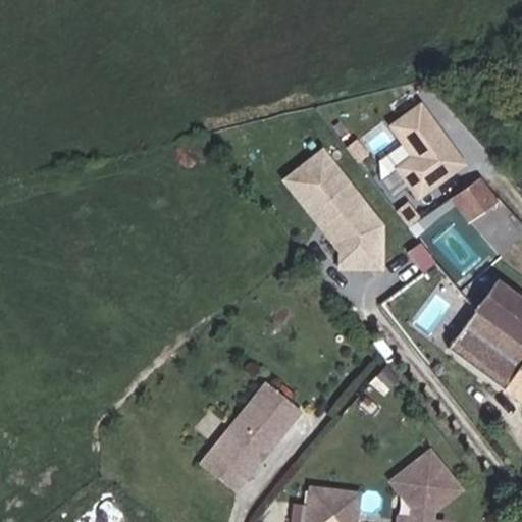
[(418,98),(386,124),(402,142),(380,160),(392,172),(396,169),(422,200),(470,160),(418,98)]
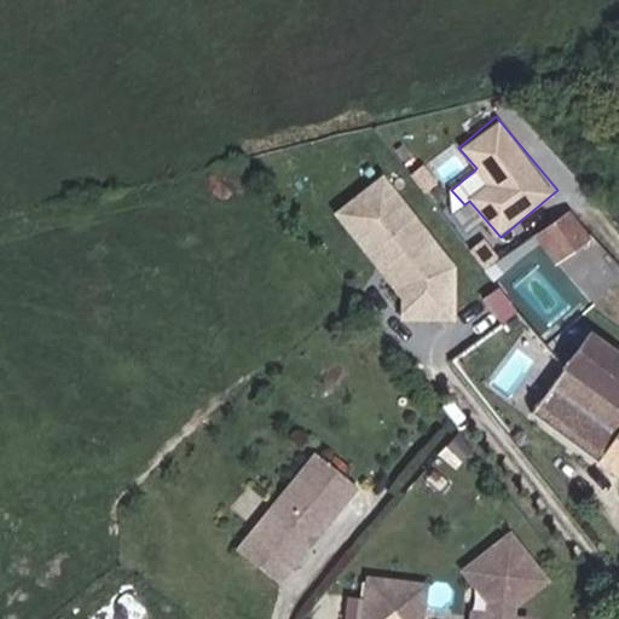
[(329,213),(426,325),(456,299),(452,294),(473,277),(381,169),(329,213)]
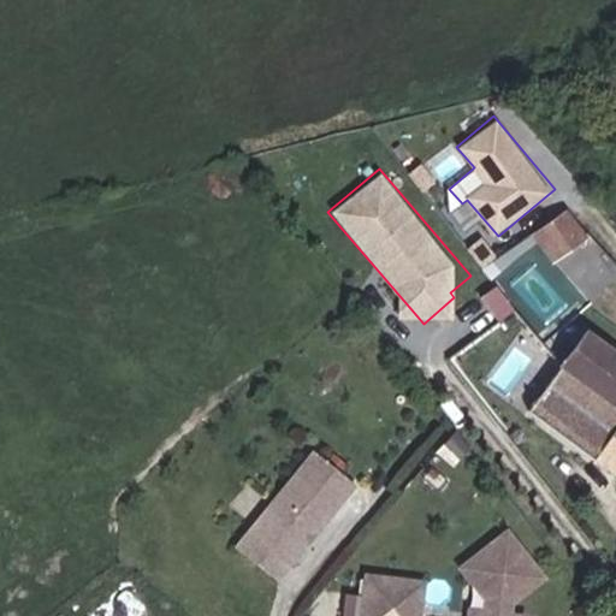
[(584,231),(597,220),(576,193),(563,205),(584,231)]
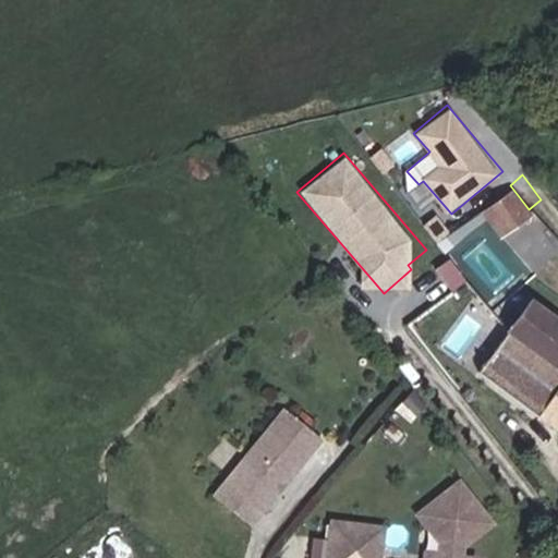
[(485,203),(504,227),(529,209),(510,185),(485,203)]
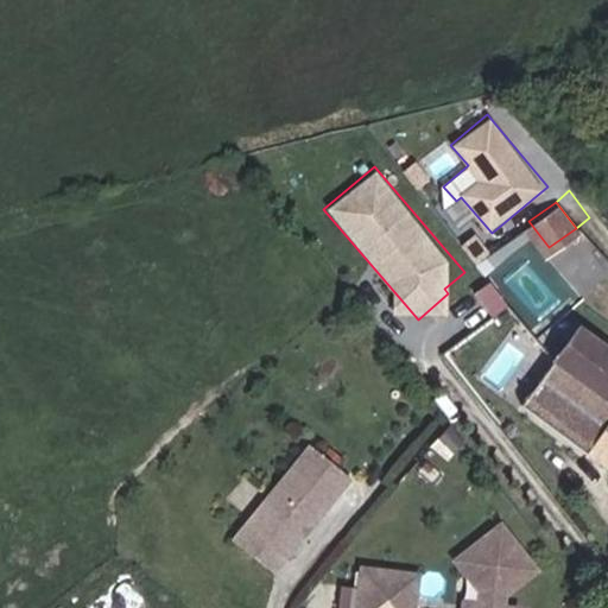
[(502,318),(521,305),(486,261),(469,277),(502,318)]
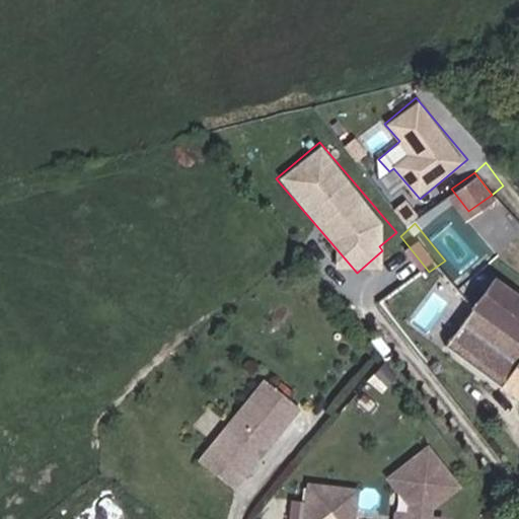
[(417,300),(438,283),(429,272),(400,236),(380,254),(417,300)]
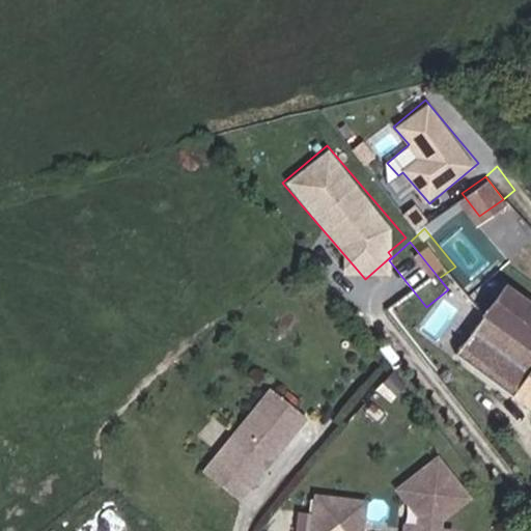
[(458,354),(512,393),(530,366),(530,302),(509,286),(458,354)]
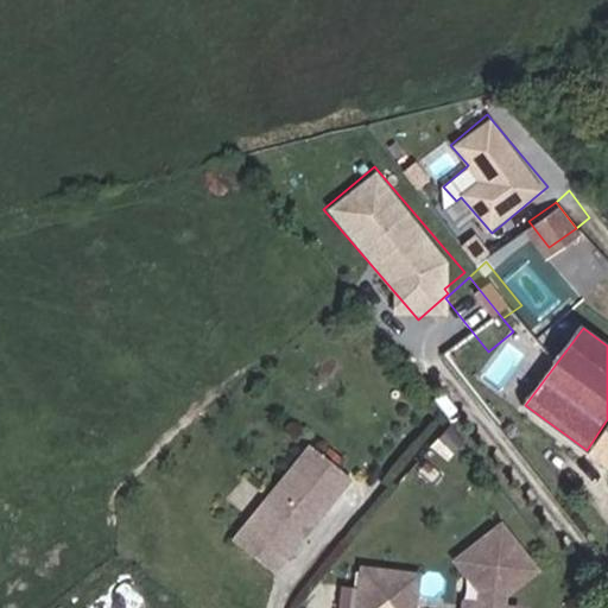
[(350,479),(310,445),(244,526),(283,559),(350,479)]
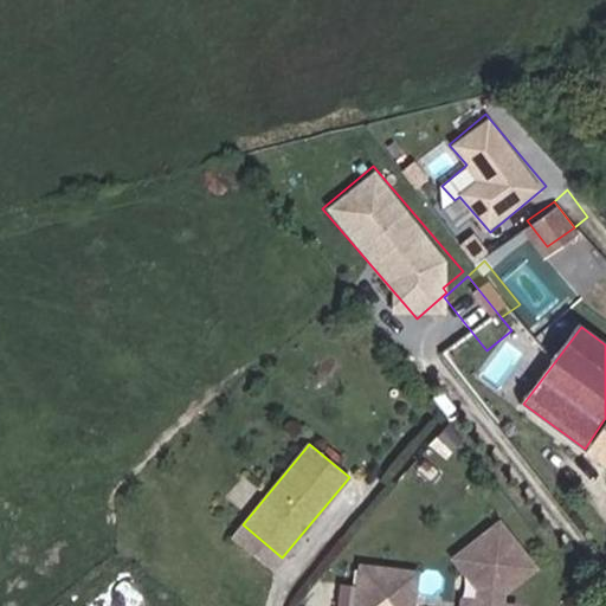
[(282,558),(243,524),(232,537),(271,571),(282,558)]
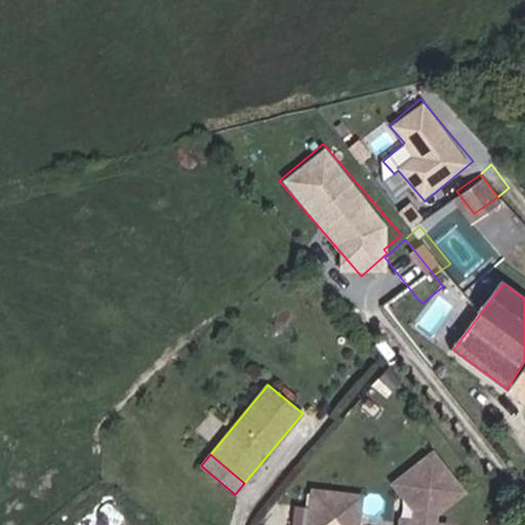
[(430,524),(432,515),(458,494),(429,456),(391,486),(412,513),(410,524),(430,524)]
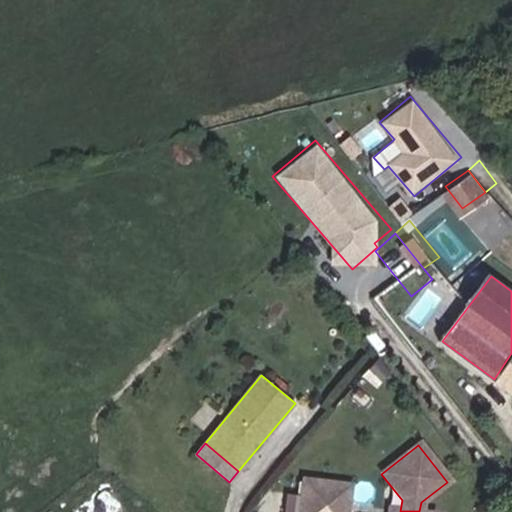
[(330,511),(334,484),(300,479),(295,511),(330,511)]
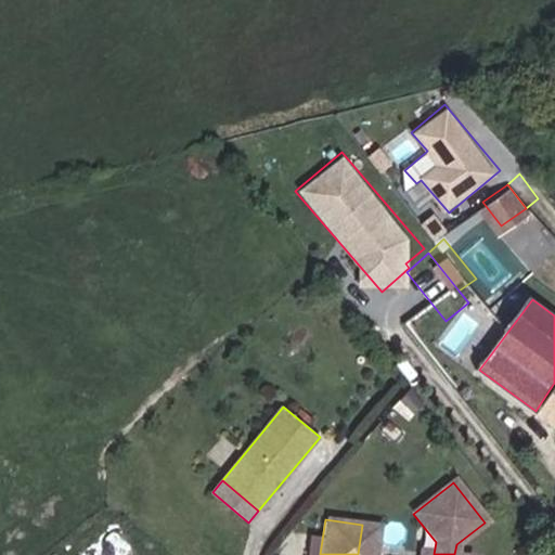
[(374,554),(378,527),(362,525),(358,554),(374,554)]
